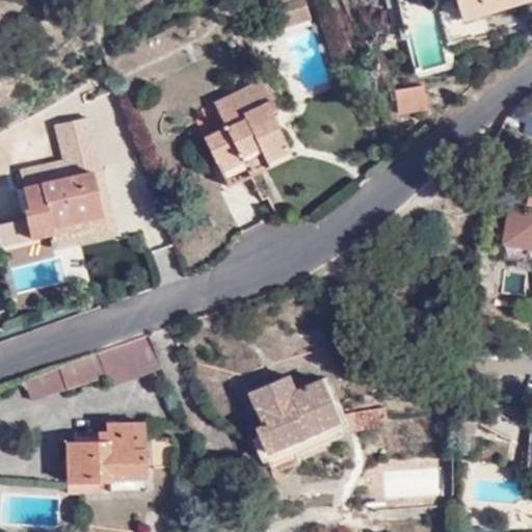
[(310,14),(303,0),(285,0),(280,2),(286,22),(310,14)]
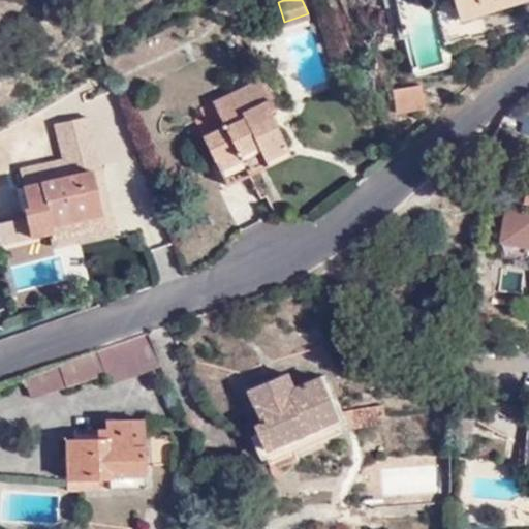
[(452,0),(455,10),(479,4),(481,10),(521,0),(452,0)]
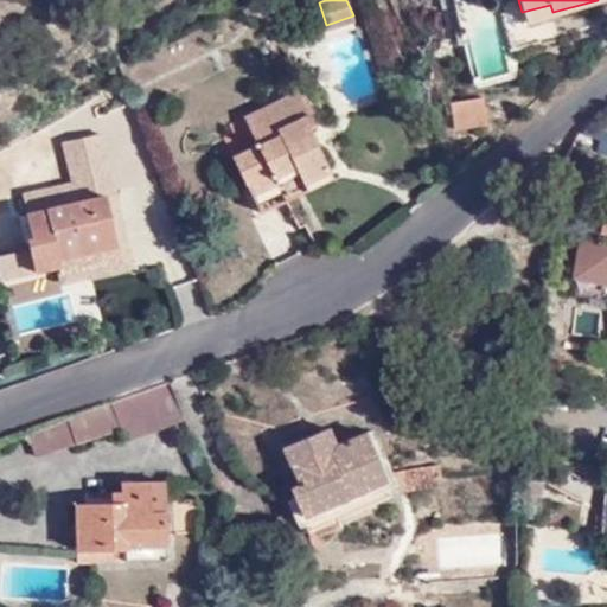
[(312,121),(296,91),(243,115),(254,138),(231,148),(244,181),(269,171),(274,181),(295,171),(302,184),(330,170),(306,123),(312,121)]
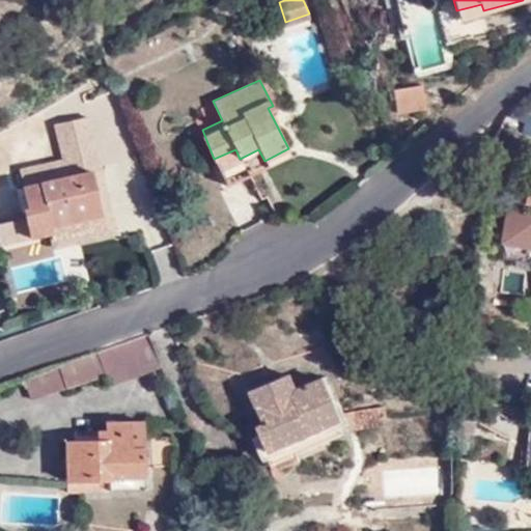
[(387,88),(389,115),(423,113),(422,86),(387,88)]
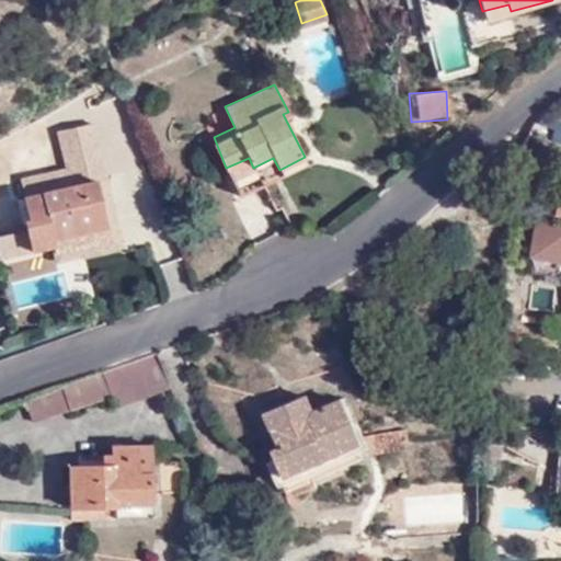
[(91,179),(102,227),(117,224),(111,202),(149,193),(139,167),(91,179)]
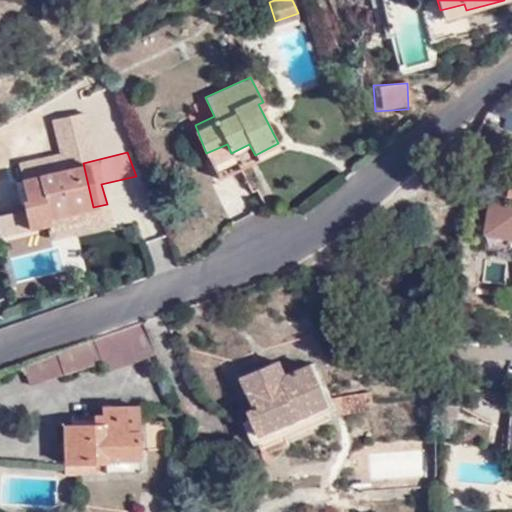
[(83,163),(83,161),(14,176),(19,197),(15,198),(21,228),(46,223),(45,221),(79,214),(78,210),(93,207),(83,163)]
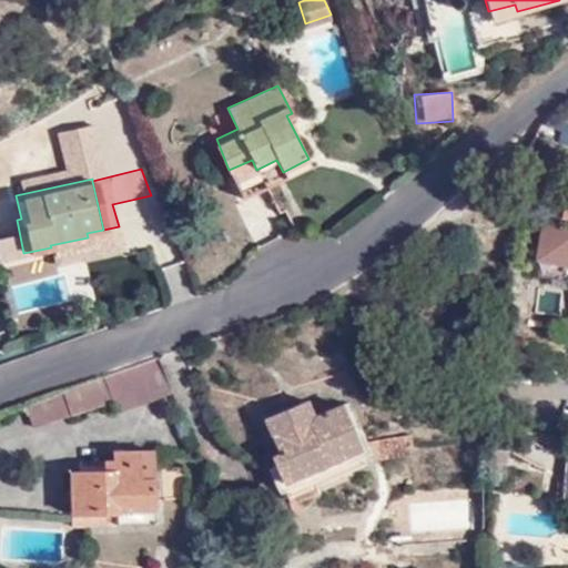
[(567,188),(560,224),(555,223),(548,250),(567,253),(567,188)]
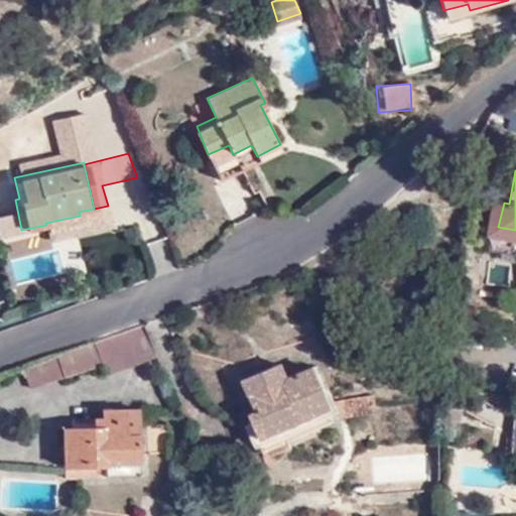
[(146,324),(18,367),(26,392),(98,371),(102,378),(160,359),(146,324)]
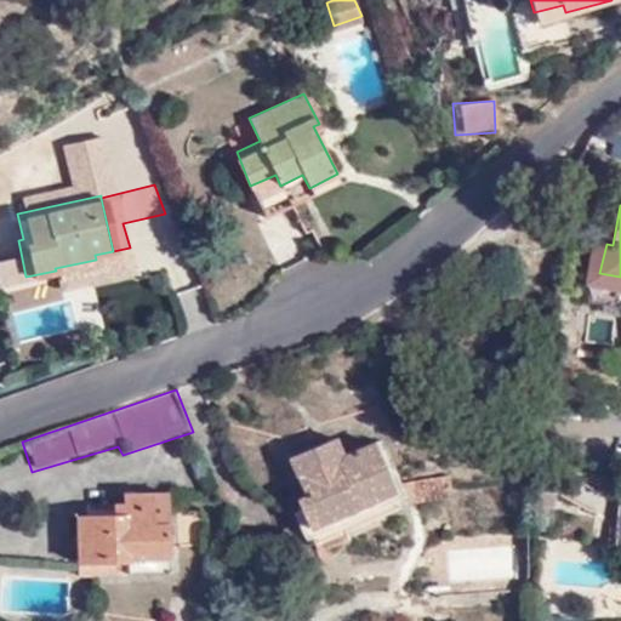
[(339,460),(332,445),(289,463),(307,497),(297,501),(318,543),(397,507),(380,473),(386,469),(372,445),(339,460)]
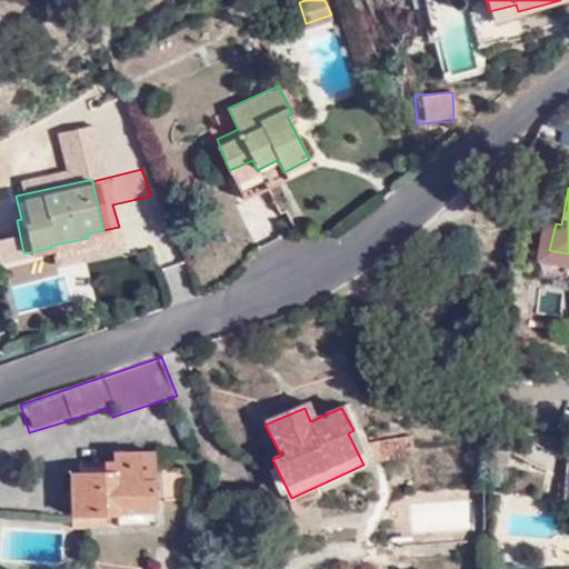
[(412,438),(369,446),(376,465),(396,460),(397,468),(419,463),(418,445),(413,446),(412,438)]
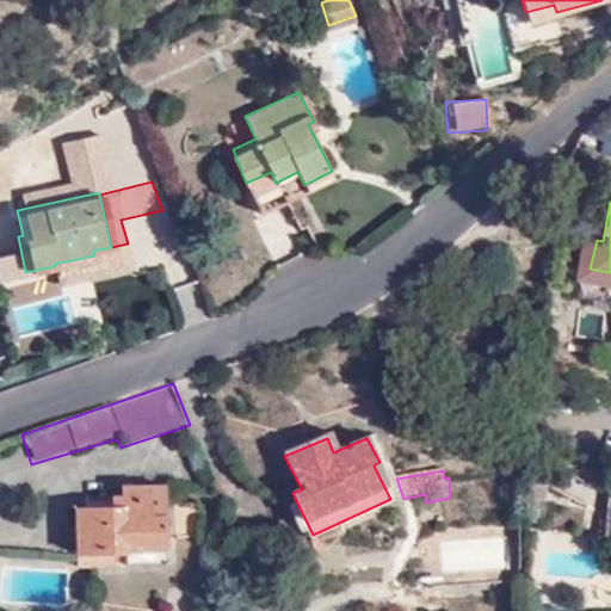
[(610,486),(602,486),(598,539),(610,541),(610,486)]
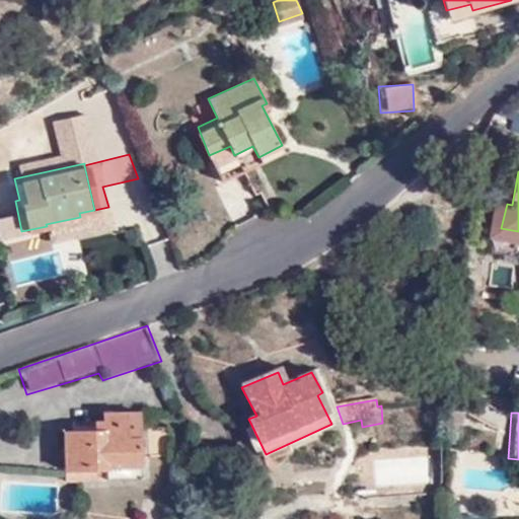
[(66,480),(139,476),(136,414),(100,416),(101,432),(63,434),(66,480)]
